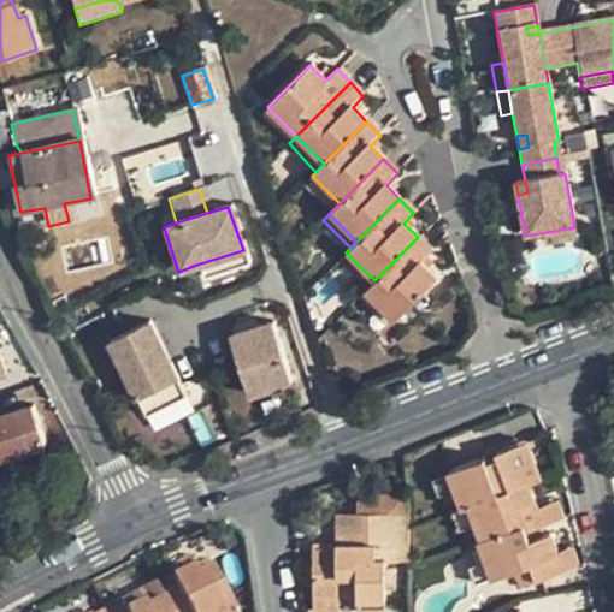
[(574,227),(541,233),(543,247),(577,241),(574,227)]
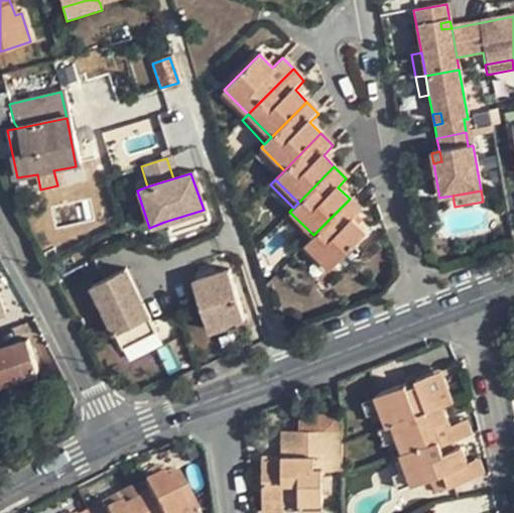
[(350,199),(313,235),(303,245),(329,270),(364,234),(351,221),(361,211),(350,199)]
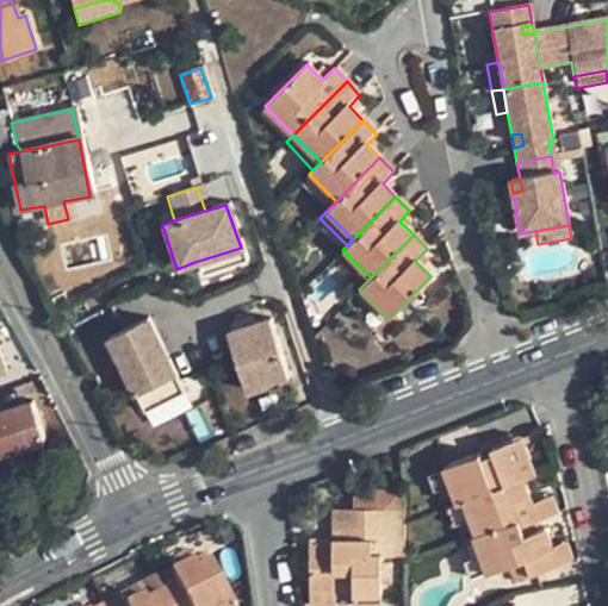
[(241,248),(194,262),(199,276),(244,261),(241,248)]
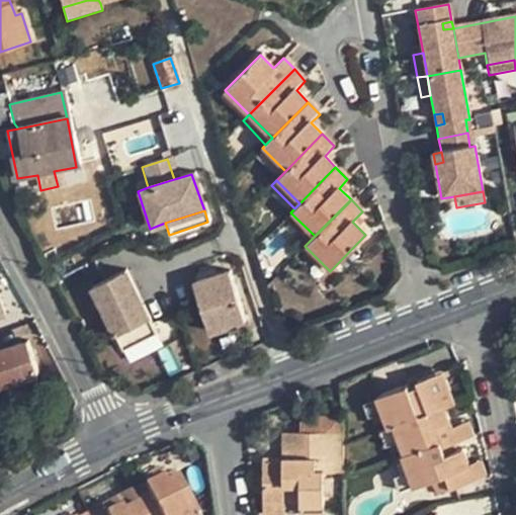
[(324,277),(330,271),(305,246),(298,252),(324,277)]
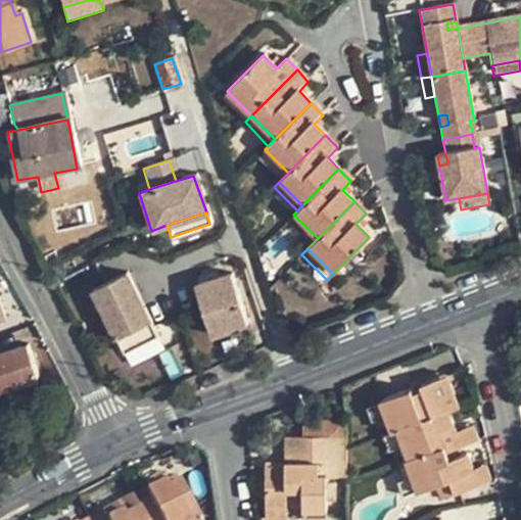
[(245,324),(229,275),(193,286),(209,336),(245,324)]
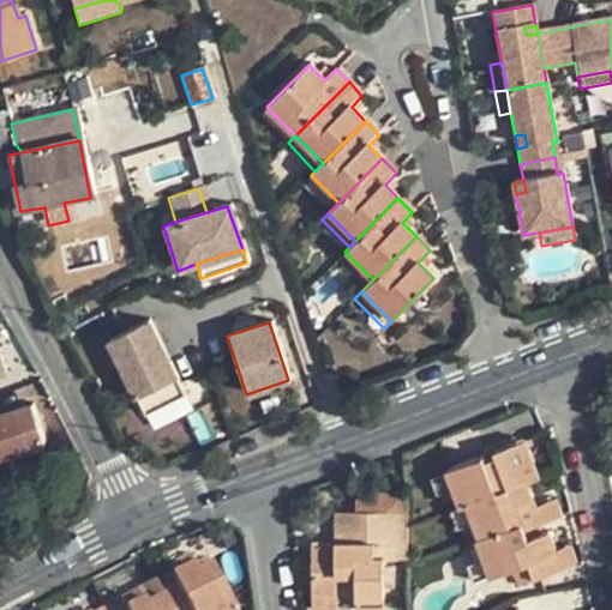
[(109,343),(136,397),(175,378),(149,324),(109,343)]
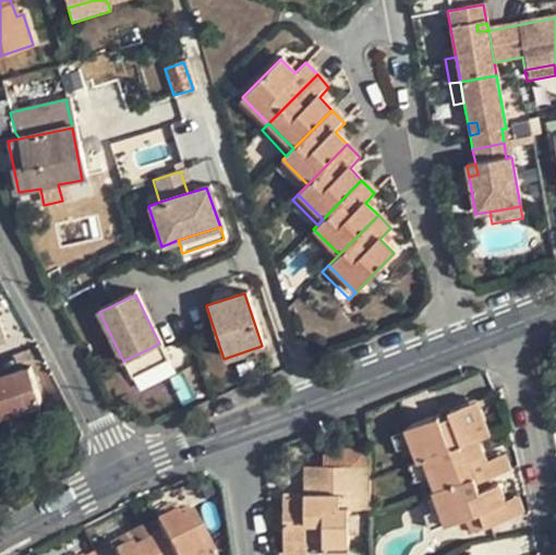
[(123,361),(132,377),(168,360),(159,344),(123,361)]
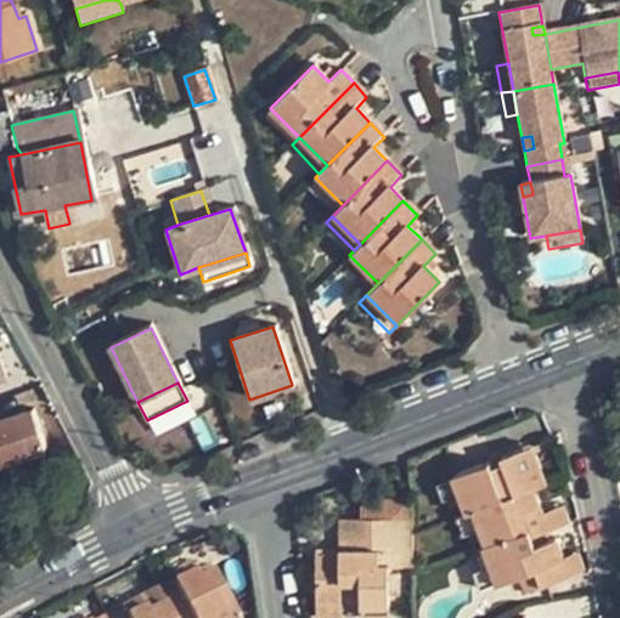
[(31,414),(0,424),(0,466),(44,452),(31,414)]
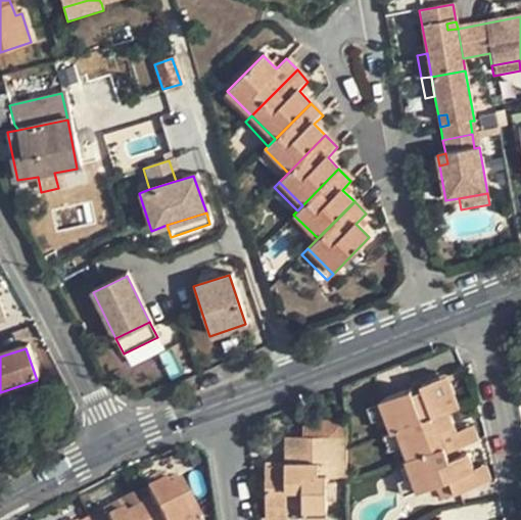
[(445,374),(429,380),(422,383),(430,407),(421,410),(412,387),(381,400),(382,404),(388,418),(394,431),(400,429),(436,415),(448,410),(459,405),(445,374)]
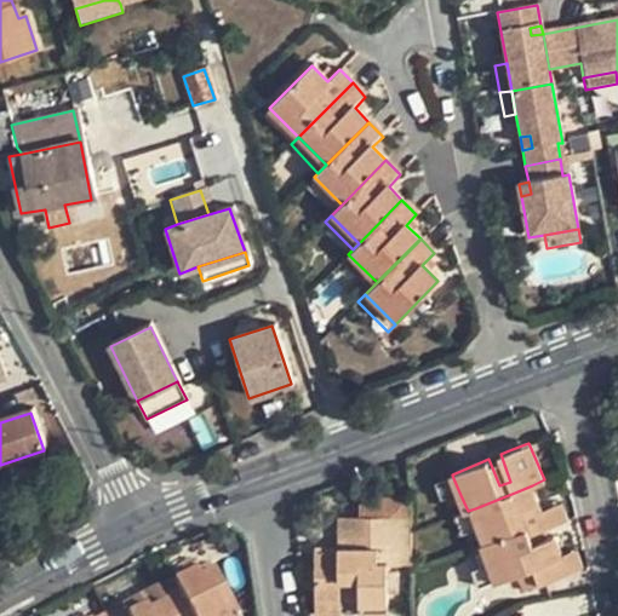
[(501,454),(488,459),(499,485),(510,482),(501,454)]
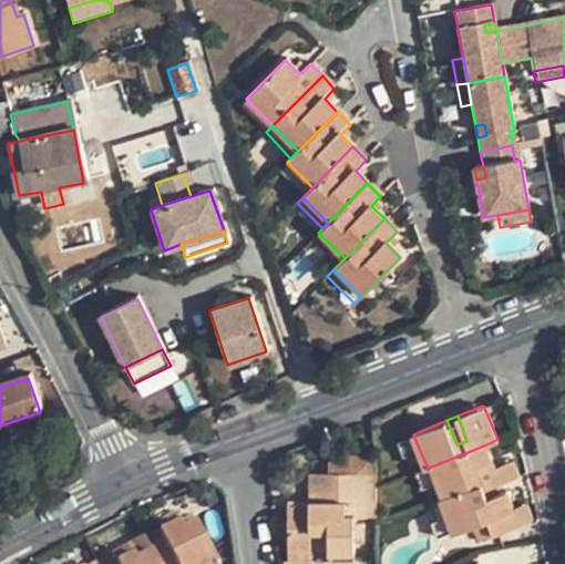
[(403,460),(421,453),(414,438),(397,444),(403,460)]
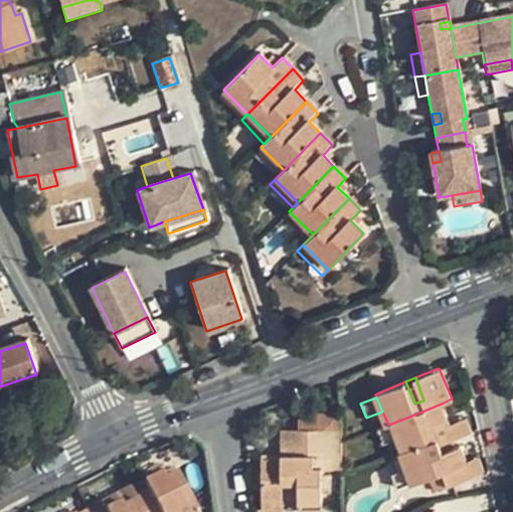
[(449,422),(442,403),(430,408),(394,422),(401,439),(406,450),(435,439),(453,431),(449,422)]
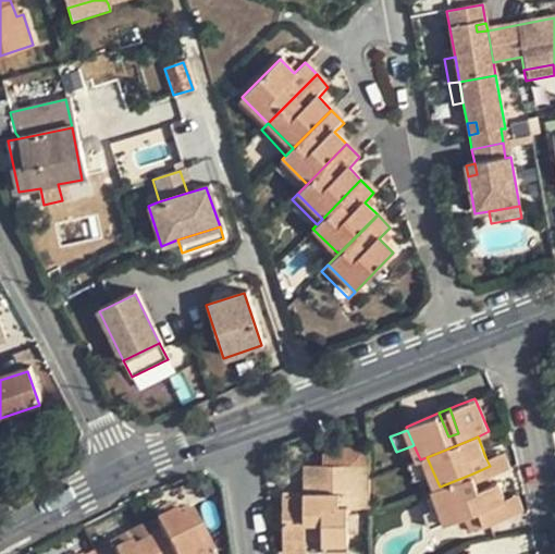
[(365,466),(360,444),(312,446),(313,467),(365,466)]
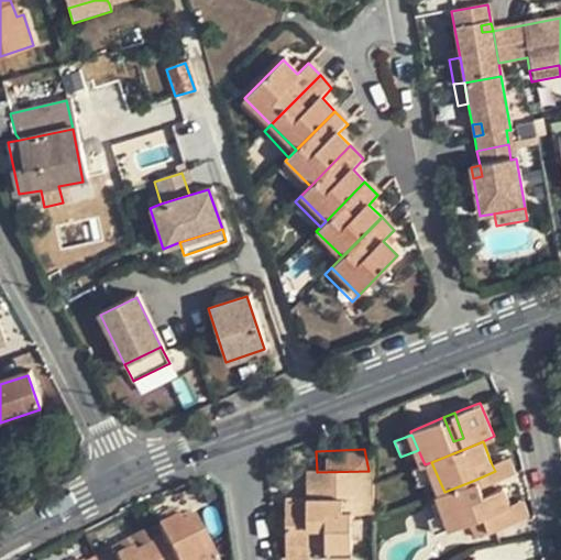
[(509,456),(491,462),(495,471),(497,479),(502,476),(516,471),(509,456)]
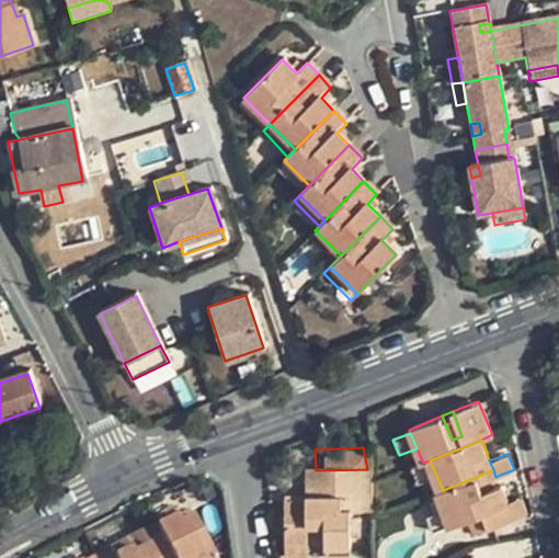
[(421,484),(437,478),(430,460),(423,463),(413,467),(421,484)]
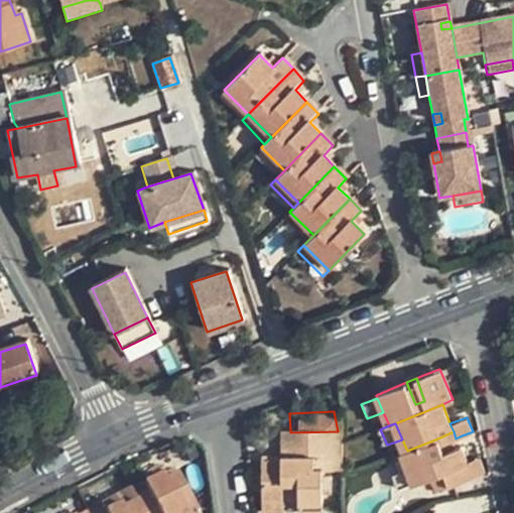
[(279,432),(280,458),(318,457),(339,456),(339,446),(338,431),(290,432),(279,432)]
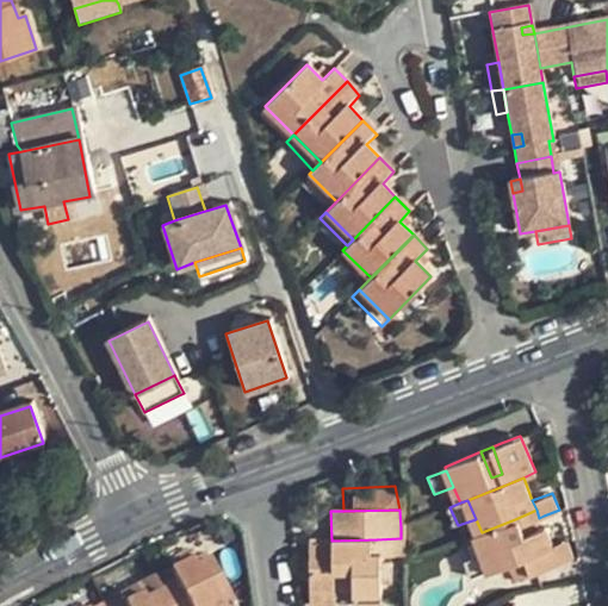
[(537,510),(515,519),(482,532),(477,535),(485,553),(492,569),(512,561),(520,579),(526,576),(562,562),(554,543),(544,516),(539,518),(537,510)]
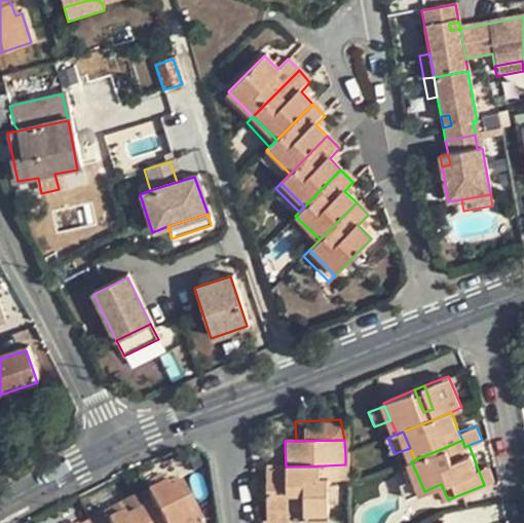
[(489,463),(478,469),(484,485),(496,479),(489,463)]
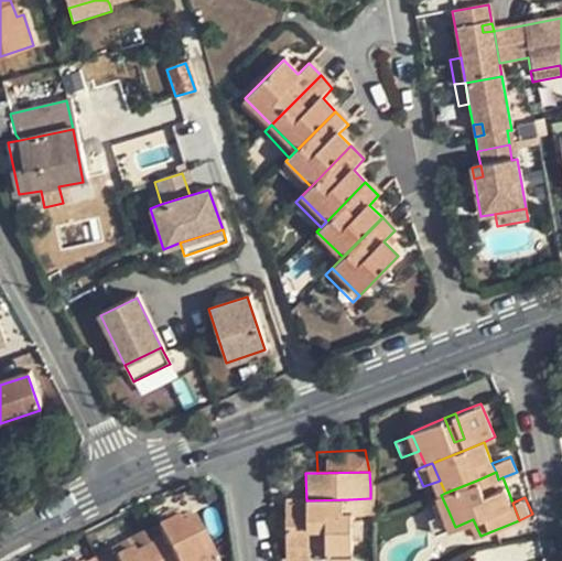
[(349,514),(371,514),(370,498),(348,499),(349,514)]
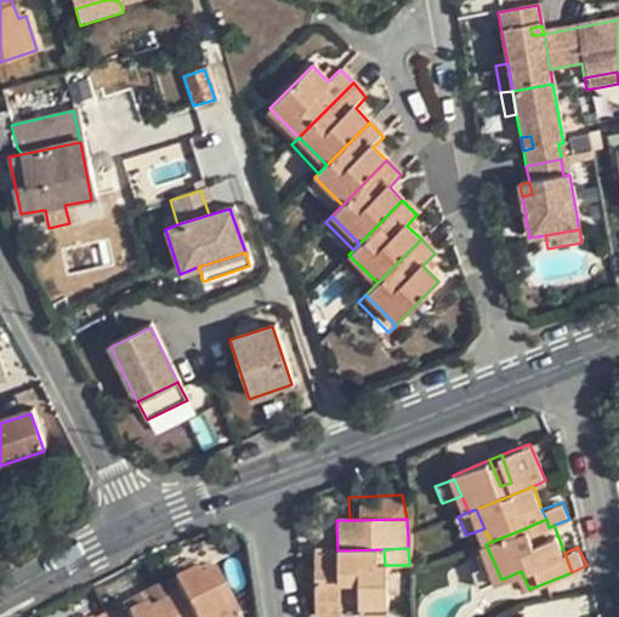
[(312,550),(313,601),(340,603),(358,603),(358,606),(386,605),(385,565),(384,549),(338,550),(312,550)]
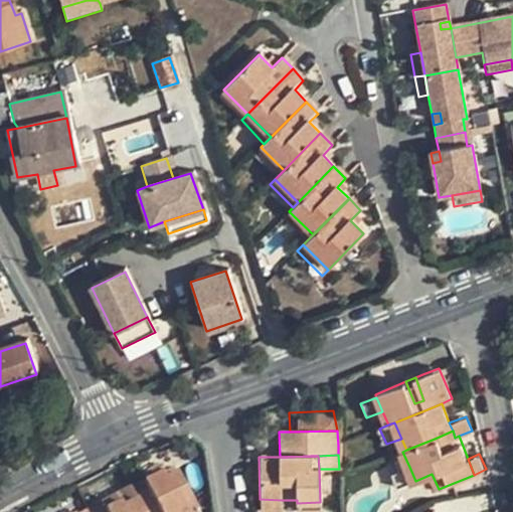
[(401,487),(415,481),(409,467),(395,473),(401,487)]
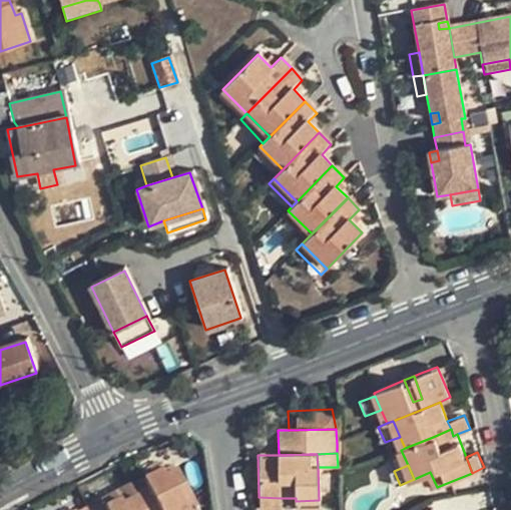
[(194,509),(170,466),(140,483),(144,488),(133,495),(127,485),(100,500),(99,504),(90,509),(194,509)]
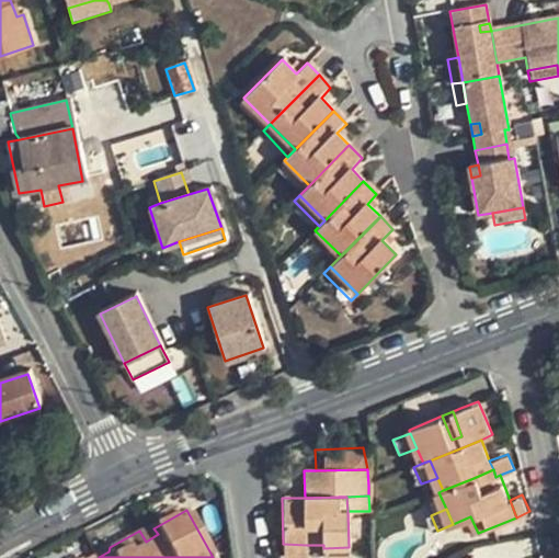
[(307,557),(307,545),(283,544),(283,557),(307,557)]
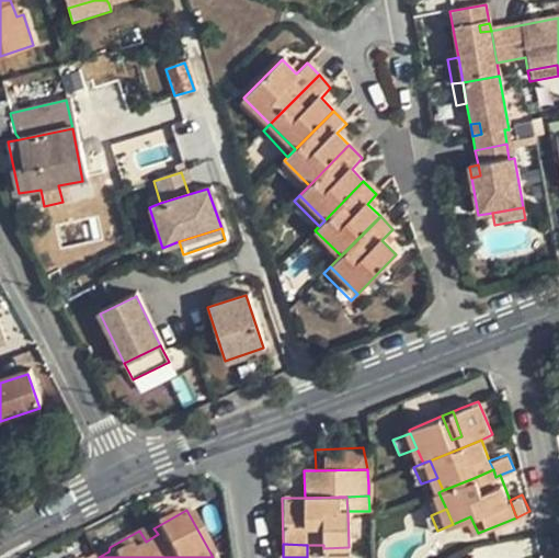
[(349,557),(349,547),(323,548),(323,557),(349,557)]
